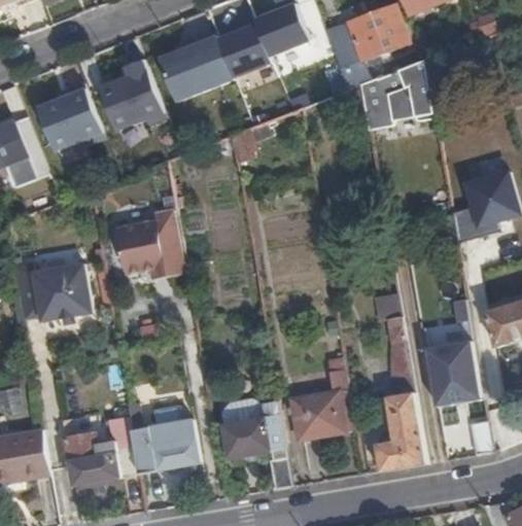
[(291,0),(230,25),(246,63),(311,38),(304,19),(296,0),(291,0)]
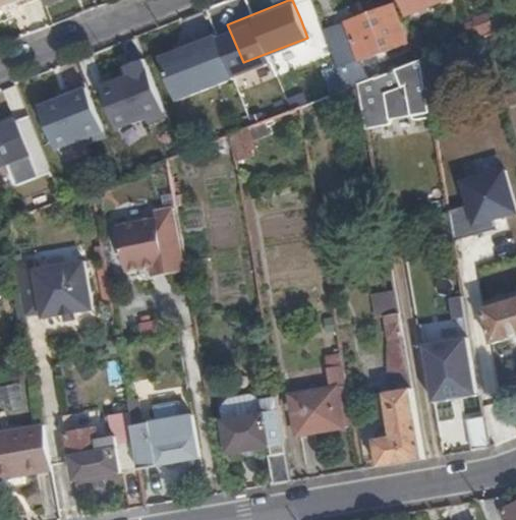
[(292,0),(300,18),(307,15),(300,0),(292,0)]
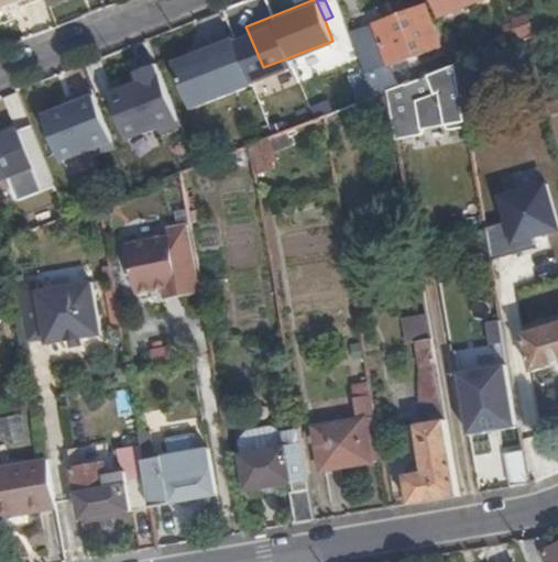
[(427,0),(434,15),(471,0),(427,0)]
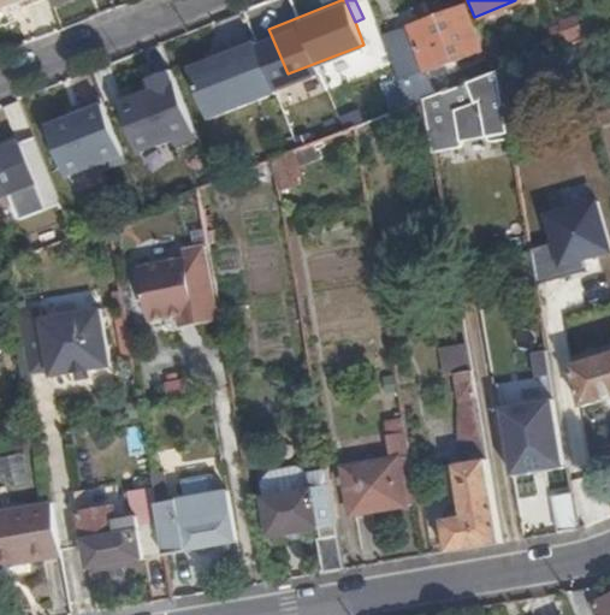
[(408,36),(383,46),(396,81),(478,49),(460,6),(404,27),(408,36)]
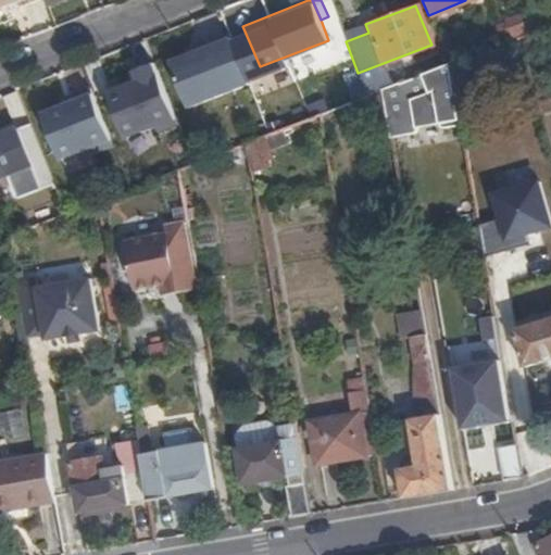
[(517,15),(501,20),(506,34),(523,27),(517,15)]
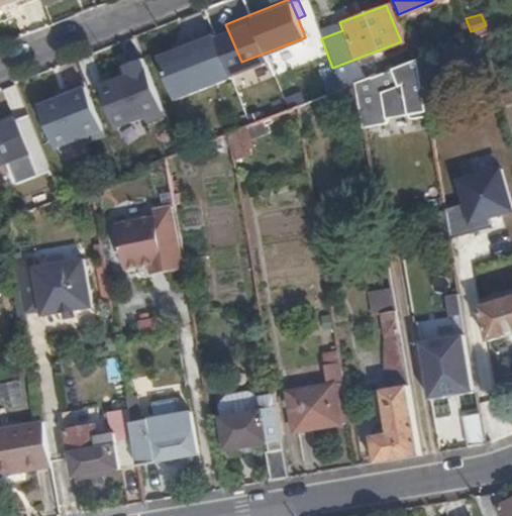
[(316,34),(301,40),(310,64),(325,58),(316,34)]
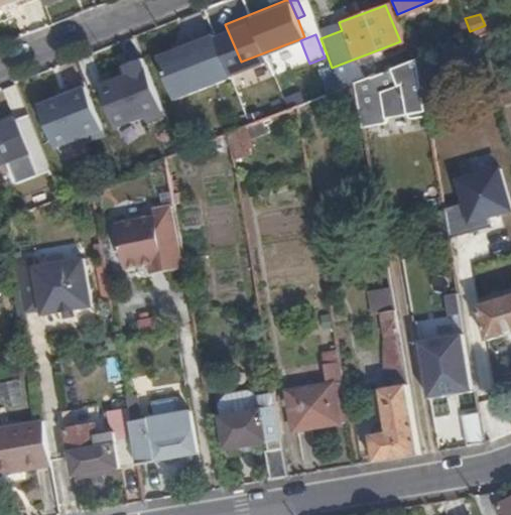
[(210,35),(154,58),(171,101),(227,79),(210,35)]
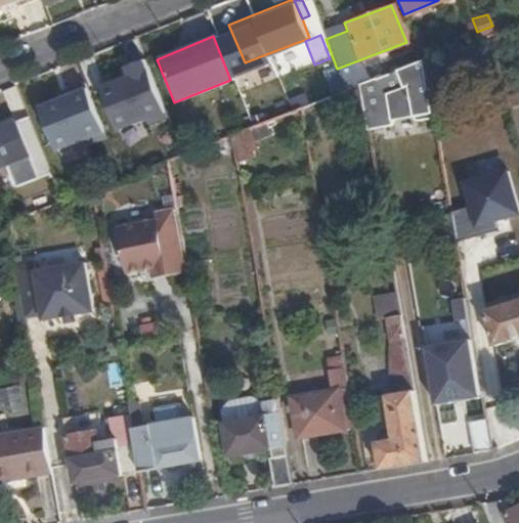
[(418,119),(431,117),(422,58),(365,81),(362,82),(370,127),(387,125),(389,121),(385,100),(394,99),(393,93),(409,90),(414,114),(415,118),(418,119)]
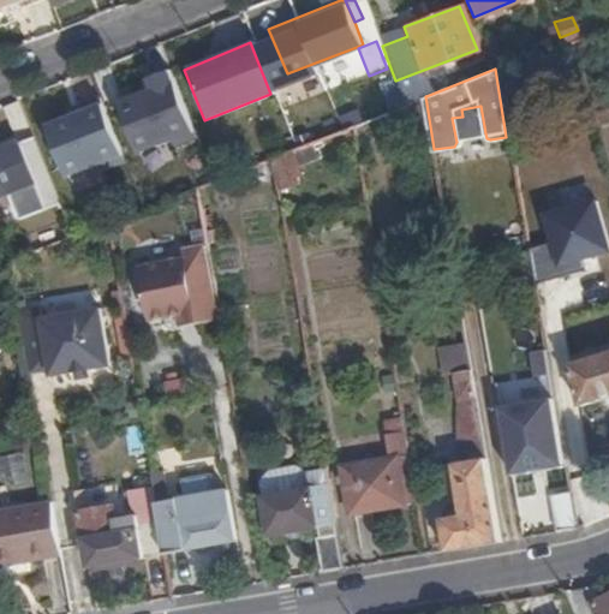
[(423,79),(398,89),(405,105),(425,96),(429,95),(423,79)]
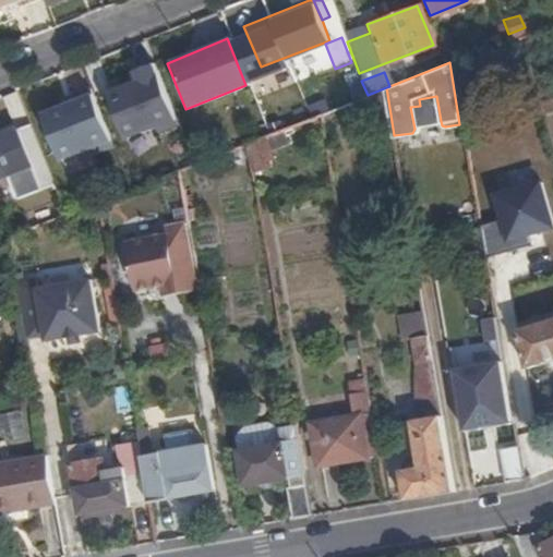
[(157,75),(108,94),(125,140),(175,120),(157,75)]
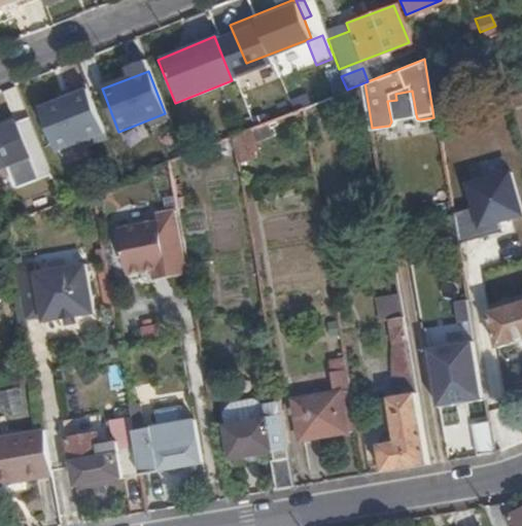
[(85,88),(35,108),(53,151),(103,131),(85,88)]
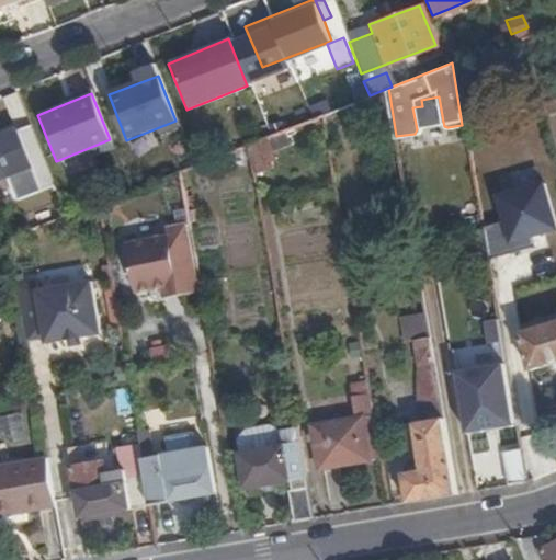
[(13,202),(50,187),(27,126),(0,136),(0,180),(4,179),(13,202)]
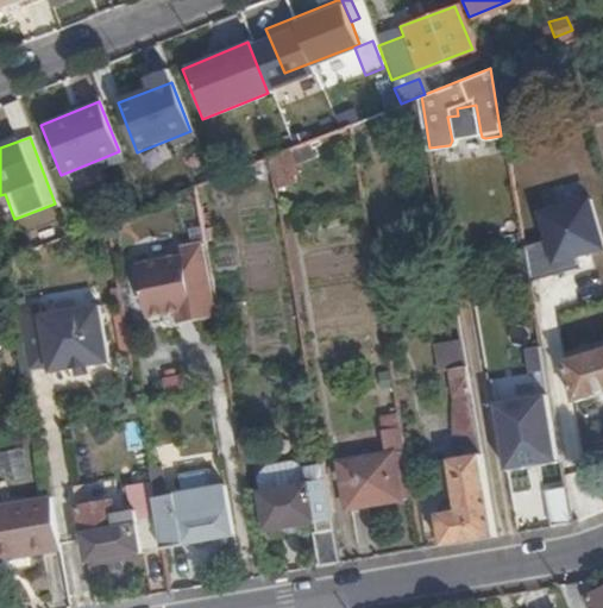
[(291,177),(288,148),(267,156),(271,187),(291,177)]
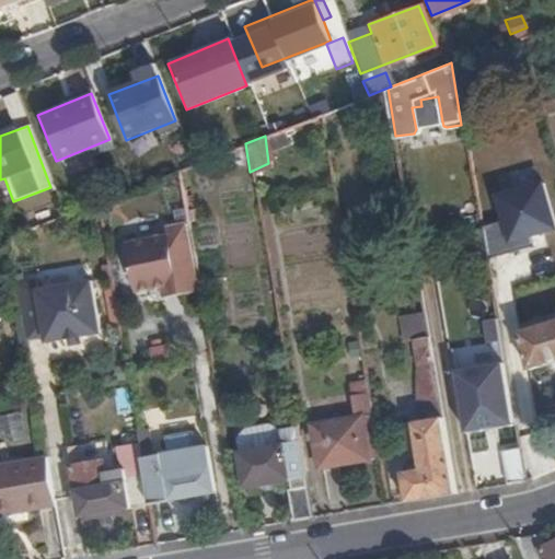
[(172,298),(197,292),(185,223),(165,226),(166,234),(123,241),(131,294),(171,287),(172,298)]
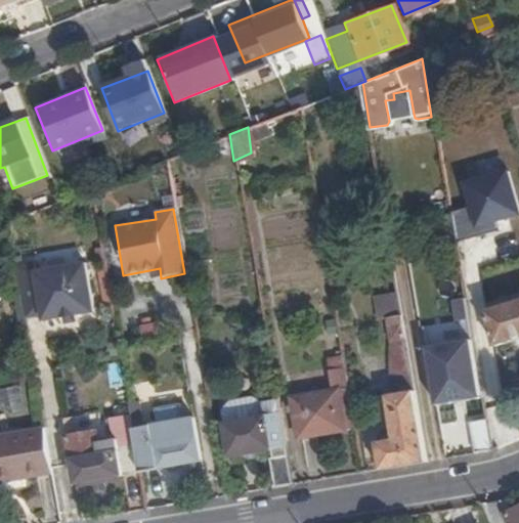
[(83,260),(32,268),(39,317),(90,310),(83,260)]
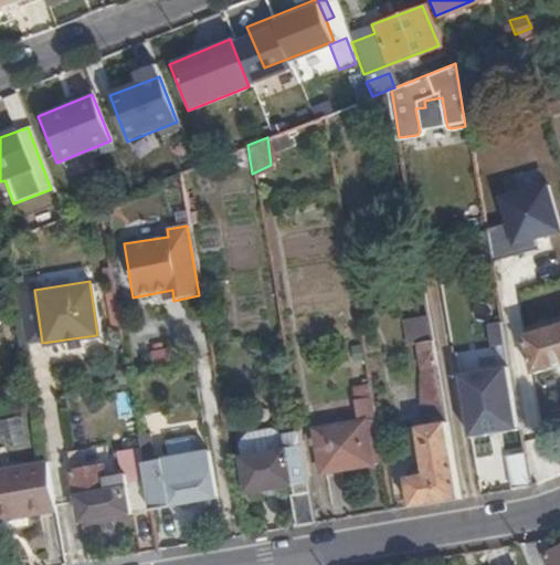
[(559,323),(516,338),(527,375),(559,364),(559,323)]
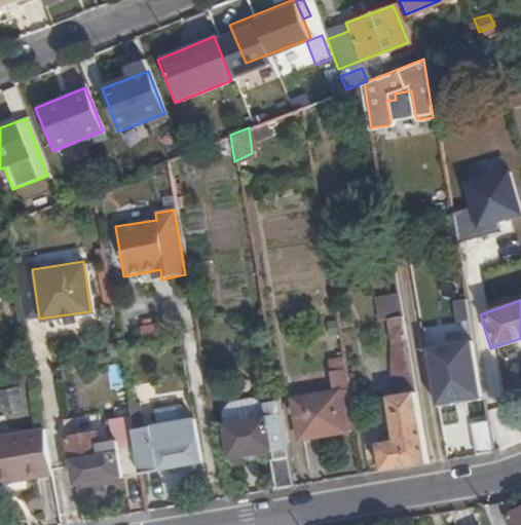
[(400,375),(410,374),(401,314),(386,316),(391,344),(389,369),(400,375)]
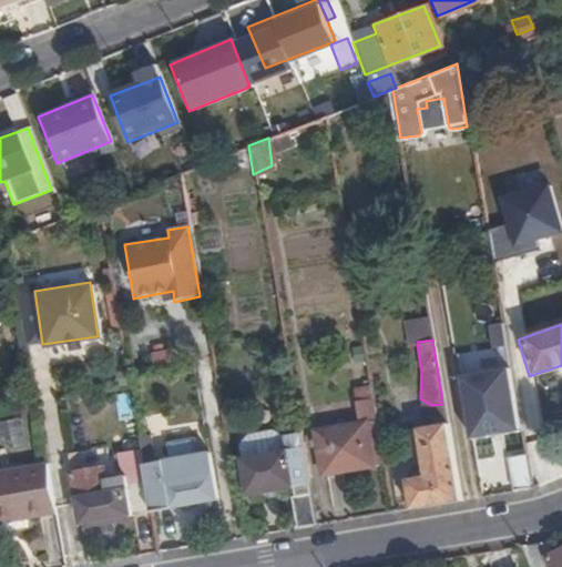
[(508,367),(458,376),(470,438),(520,429),(508,367)]
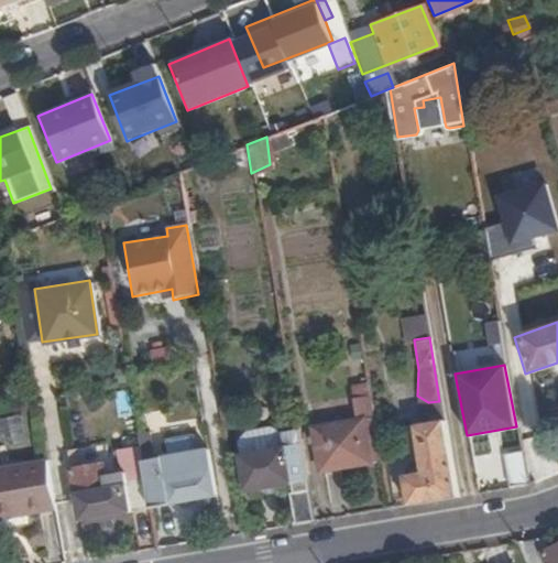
[(310,425),(317,472),(369,463),(378,462),(370,415),(368,397),(350,399),(353,419),(310,425)]
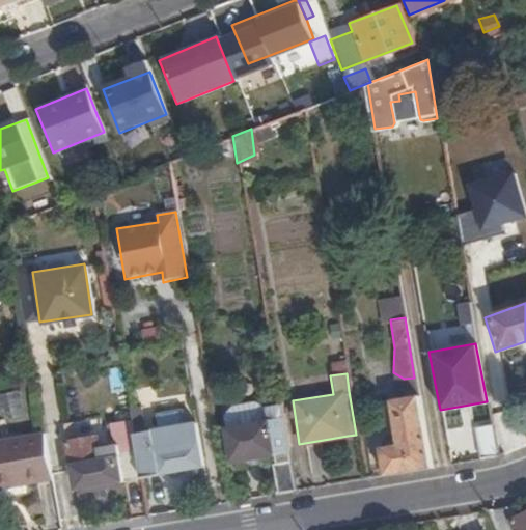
[(377,447),(382,475),(428,468),(422,433),(417,394),(388,399),(394,444),(377,447)]
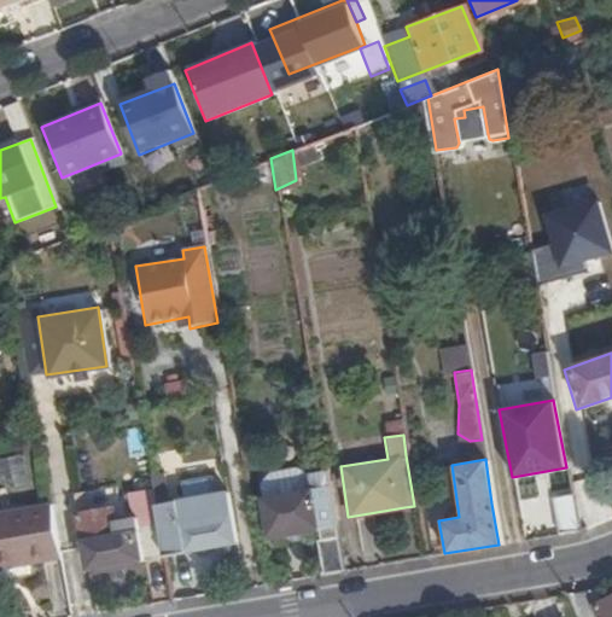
[(156,469),(146,470),(149,490),(159,556),(229,546),(220,492),(210,493),(164,501),(162,487),(159,475),(156,476),(156,469)]
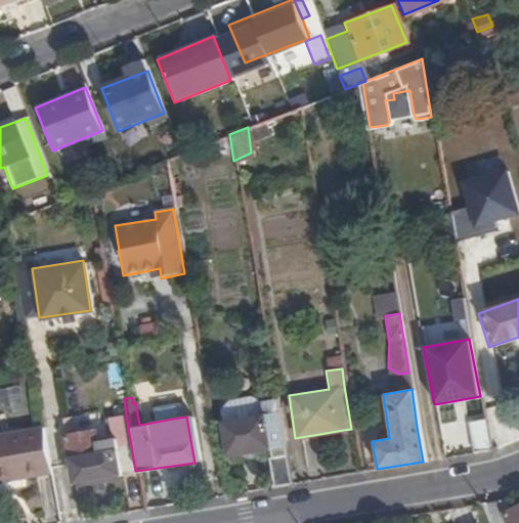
[(266,459),(270,487),(288,484),(273,397),(258,399),(260,413),(218,421),(224,454),(269,446),(271,458),(266,459)]
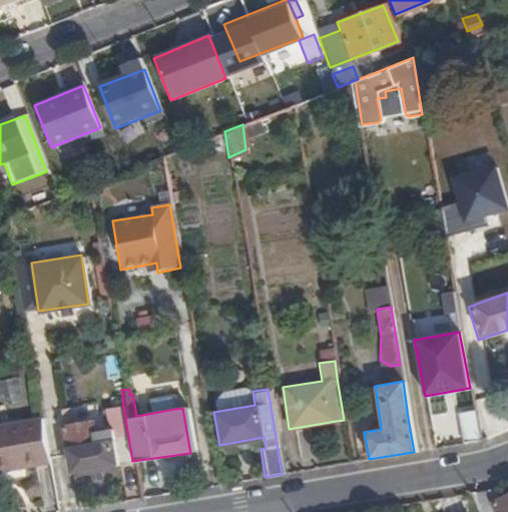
[(144,403),(134,404),(136,416),(174,409),(171,393),(144,398),(144,403)]
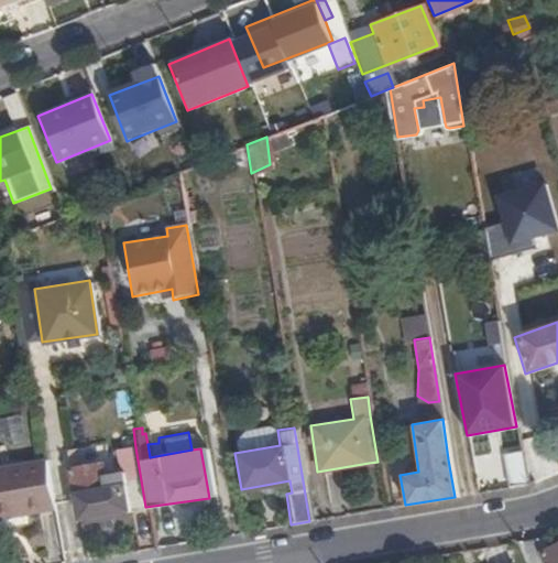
[(75,518),(145,507),(135,447),(117,451),(121,474),(122,485),(101,488),(99,476),(97,464),(67,469),(75,518)]
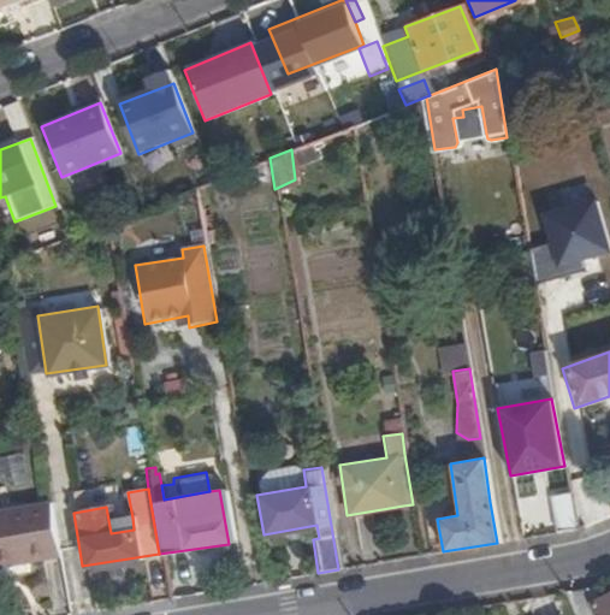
[(548,495),(552,533),(570,530),(574,527),(568,492),(548,495)]
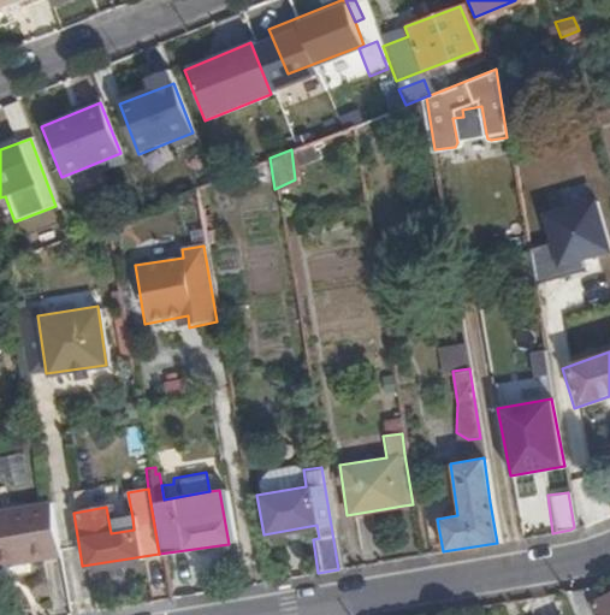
[(17,563),(55,557),(47,504),(0,512),(0,559),(17,557),(17,563)]
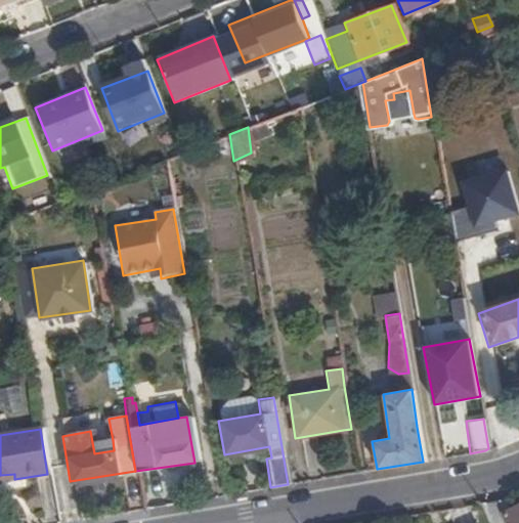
[(113,440),(92,442),(94,453),(114,450),(113,440)]
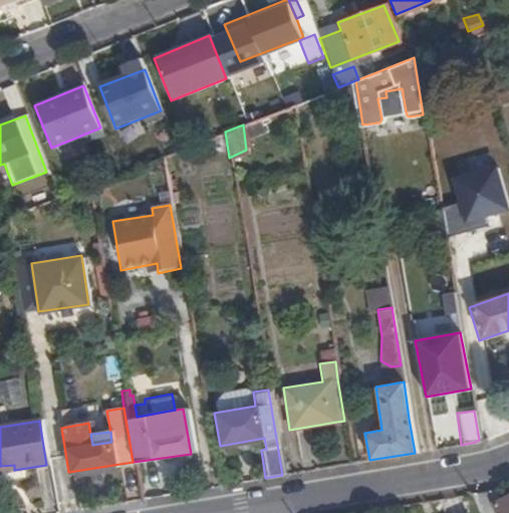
[(508,512),(508,495),(492,502),(487,491),(470,494),(478,512),(508,512)]
